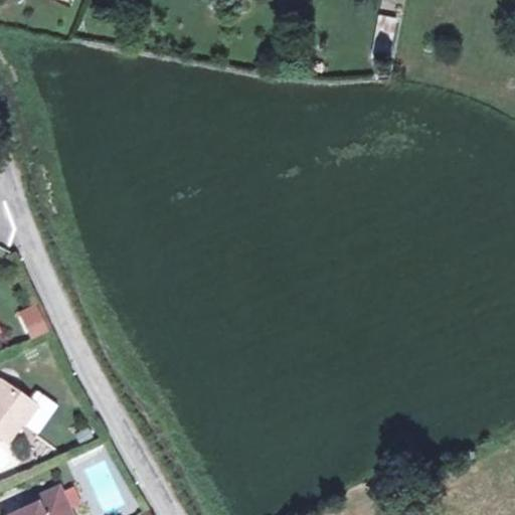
[(377,14),(373,51),(392,53),(396,16),(377,14)]
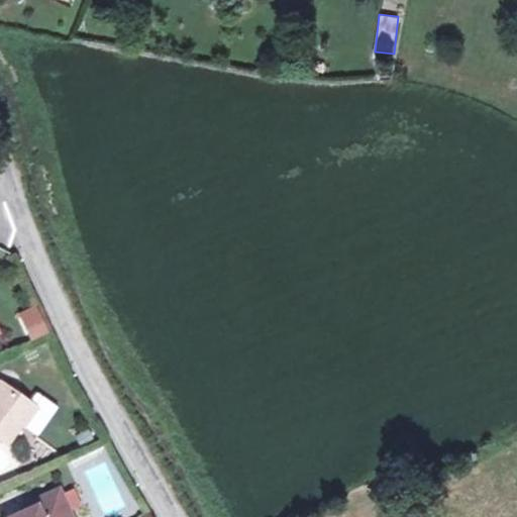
[(35,305),(19,313),(32,340),(49,332),(35,305)]
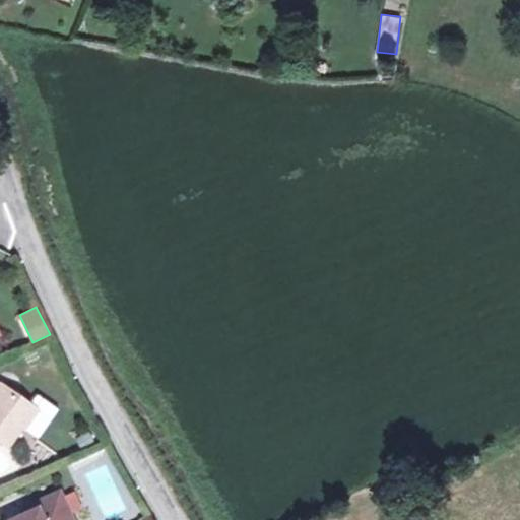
[(0,444),(7,449),(21,430),(34,412),(12,397),(9,402),(0,395),(0,444)]
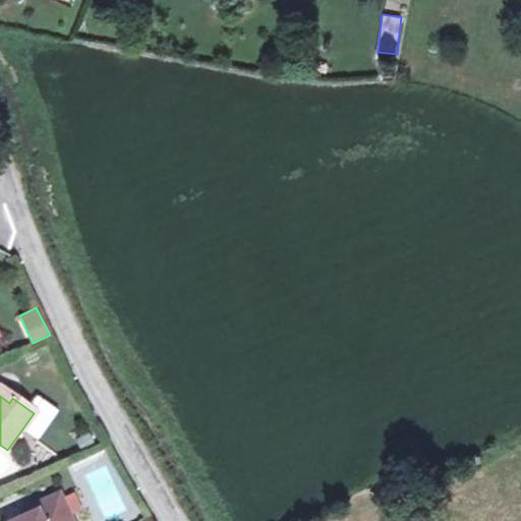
[(41,419),(34,413),(21,430),(29,436),(41,419)]
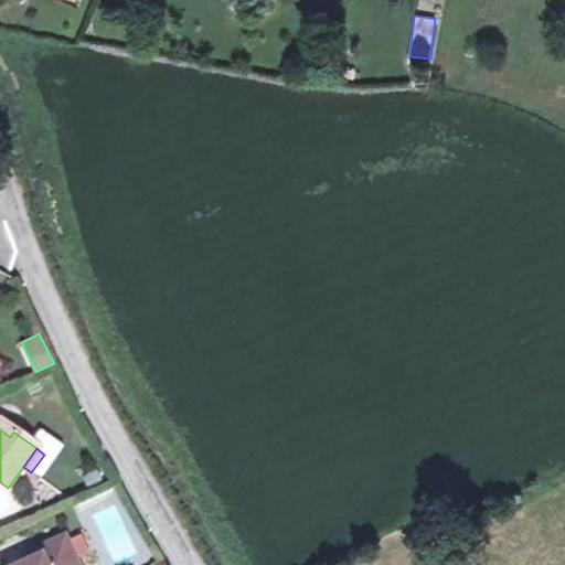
[(73,564),(63,541),(35,553),(38,558),(27,564),(23,564),(73,564)]
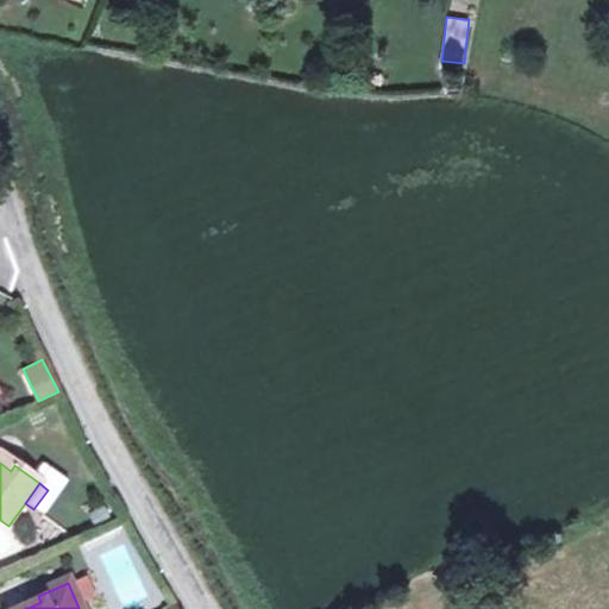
[(41,602),(38,596),(26,601),(29,608),(41,602)]
